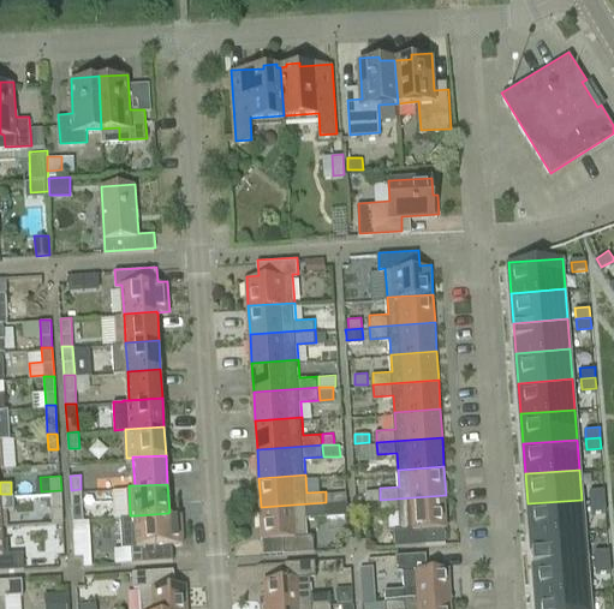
[(604,487),(590,488),(590,499),(606,497),(604,487)]
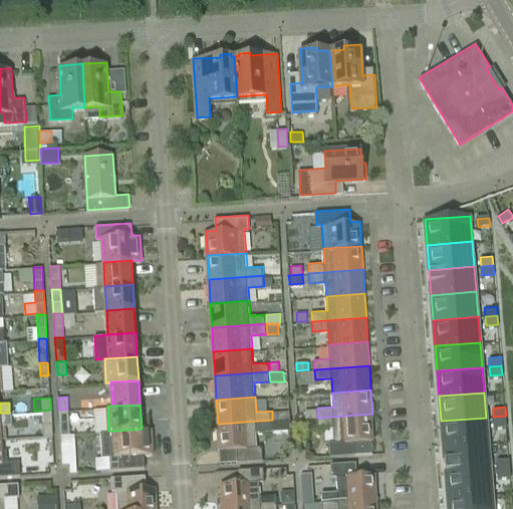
[(306,418),(317,418),(317,408),(305,409),(306,418)]
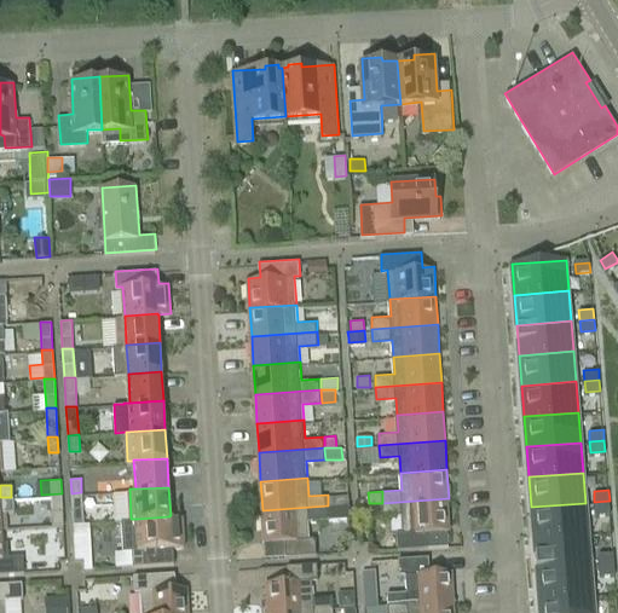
[(81,492),(71,493),(73,524),(84,522),(81,492)]
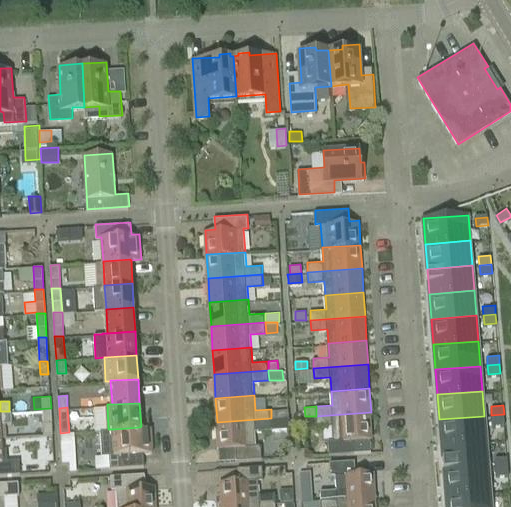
[(51,408),(34,409),(34,410),(33,410),(34,423),(43,422),(44,434),(52,433),(51,408)]
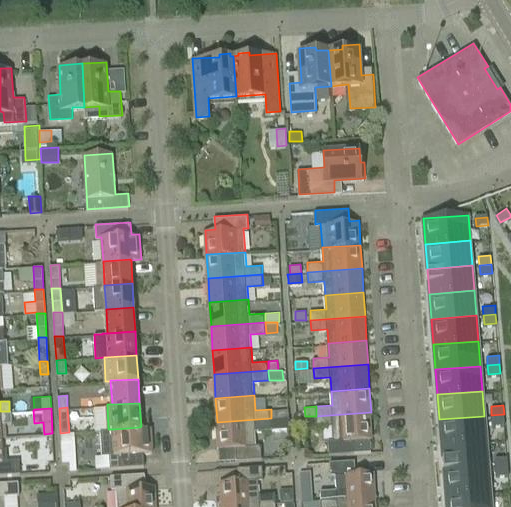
[(286,408),(271,409),(271,418),(289,417),(289,408),(286,408)]
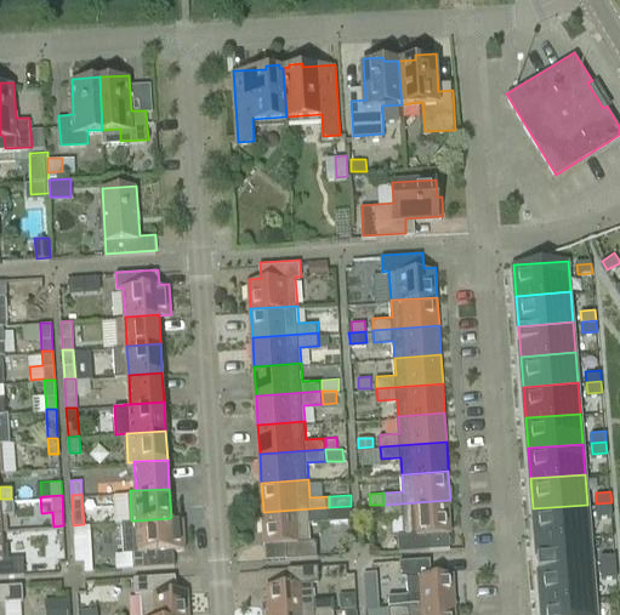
[(11,500),(11,499),(0,499),(0,528),(1,529),(7,529),(7,513),(13,513),(13,500),(11,500)]
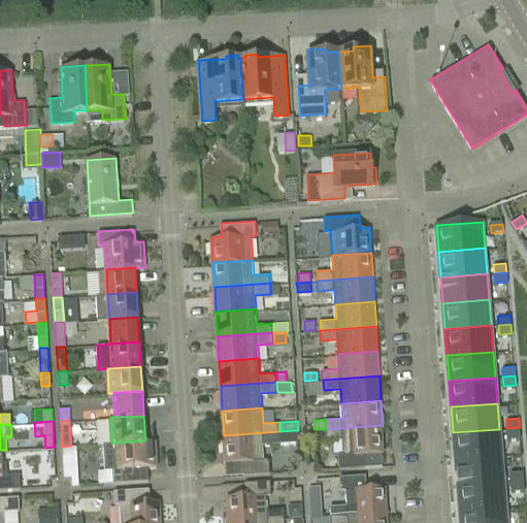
[(383,425),(326,429),(327,439),(343,438),(344,454),(339,454),(339,467),(384,464),(383,451),(384,451),(383,425)]
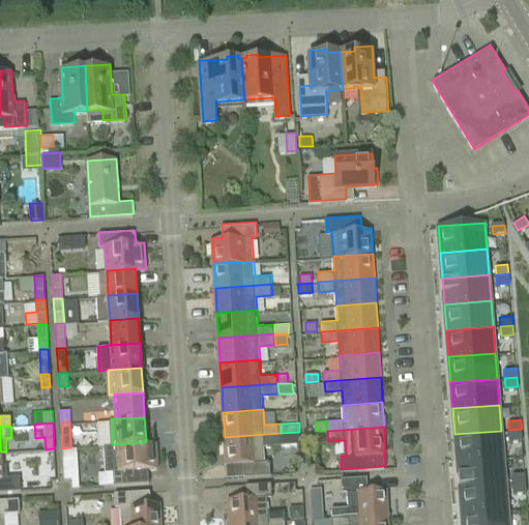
[(522,429),(508,430),(509,439),(522,438),(522,429)]
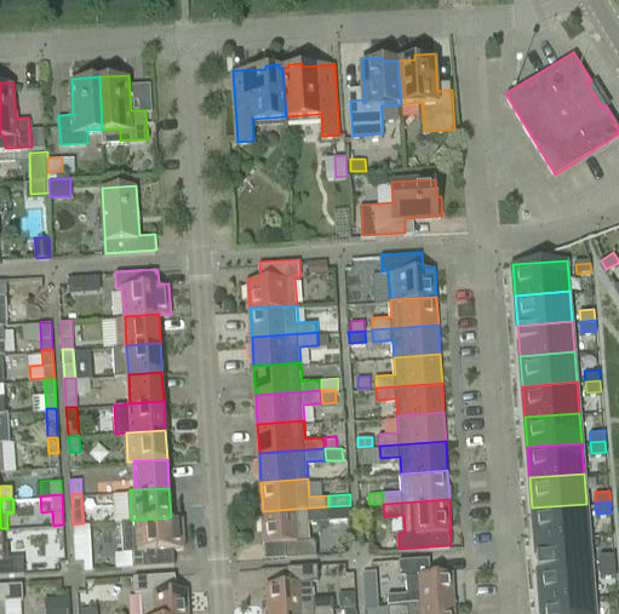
[(370,504),(359,505),(360,517),(384,516),(383,504),(370,504)]
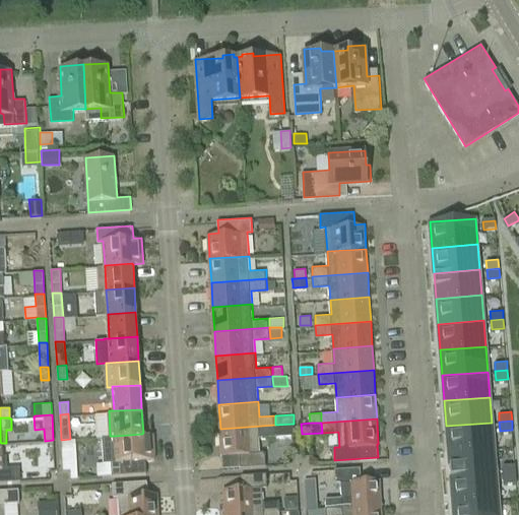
[(448,452),(495,448),(492,423),(446,426),(448,452)]
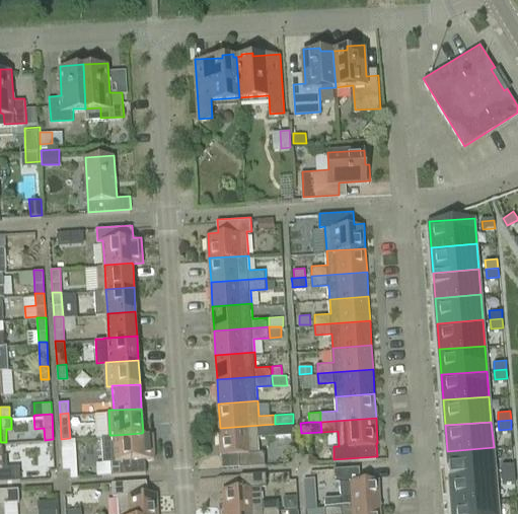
[(275,424),(220,428),(221,453),(239,452),(240,464),(267,463),(266,449),(261,449),(260,435),(276,434),(294,434),(293,425),(293,423),(275,424)]
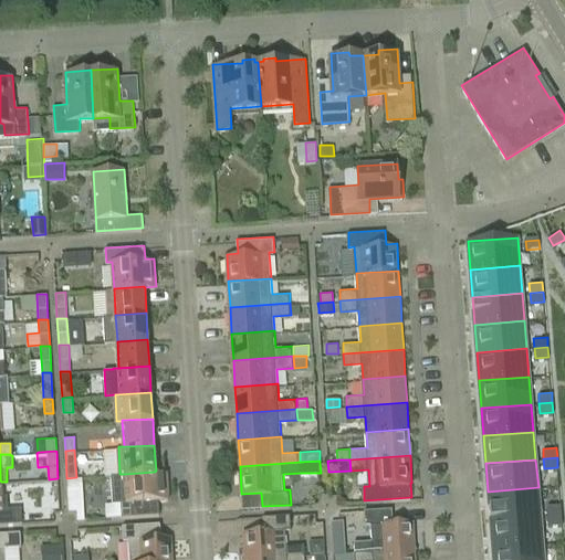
[(125,474),(119,474),(111,475),(113,504),(122,503),(122,515),(160,513),(159,499),(169,498),(167,471),(156,471),(156,472),(155,472),(140,473),(125,474)]
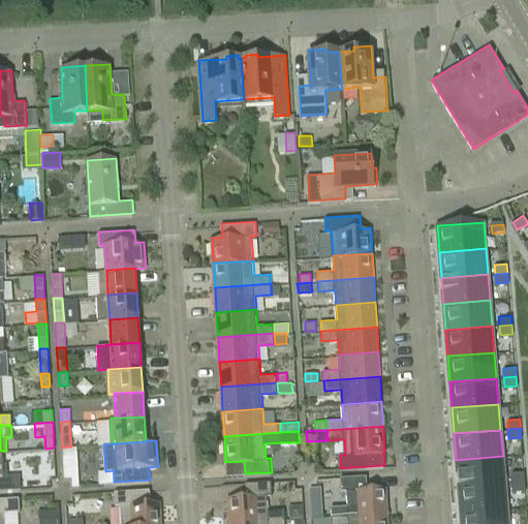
[(0,450),(0,489),(20,488),(19,474),(6,475),(6,464),(2,464),(1,451),(0,450)]
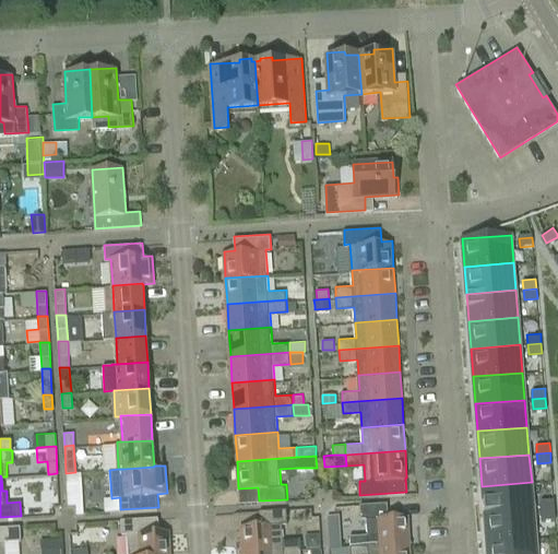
[(485,514),(534,509),(532,482),(482,486),(485,514)]
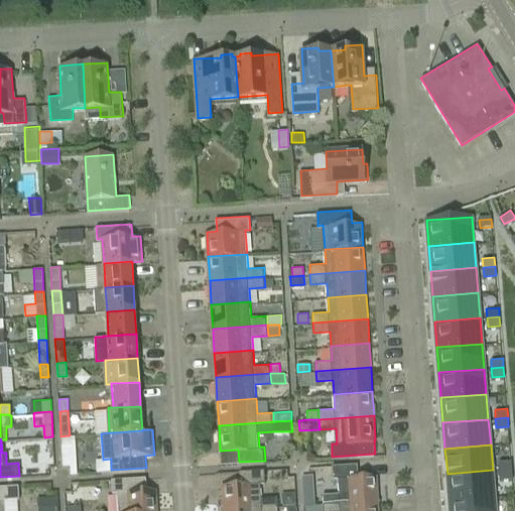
[(511,460),(499,461),(500,469),(512,468),(511,460)]
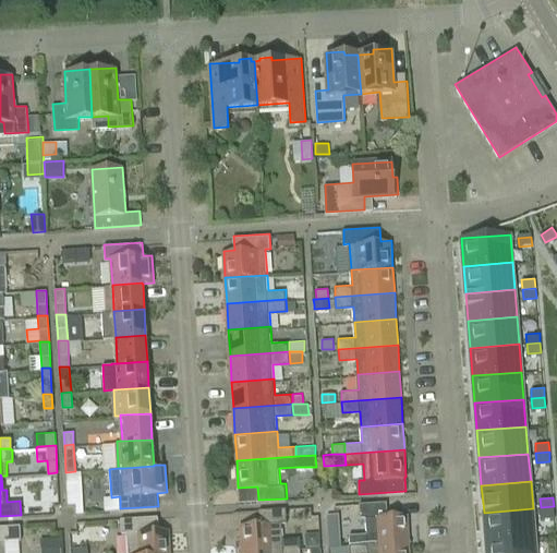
[(350,544),(410,541),(408,514),(388,515),(387,501),(360,503),(361,517),(366,517),(367,532),(350,533),(350,544)]
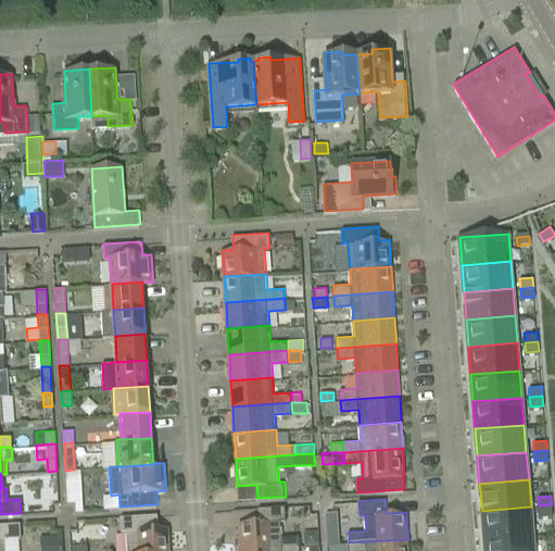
[(552,504),(539,505),(539,515),(552,514),(552,504)]
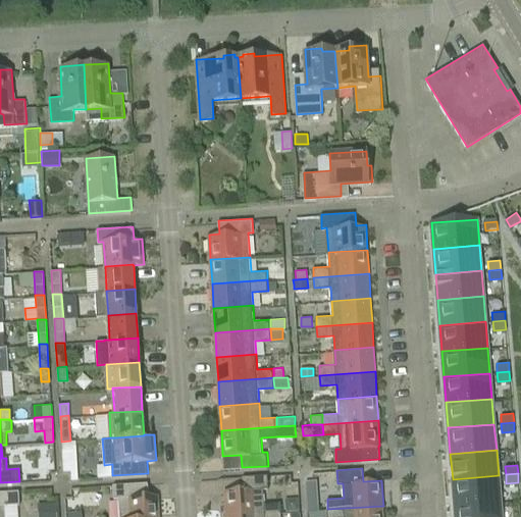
[(226,515),(281,511),(281,502),(265,503),(264,488),(269,487),(268,474),(243,475),(244,488),(224,489),(226,515)]
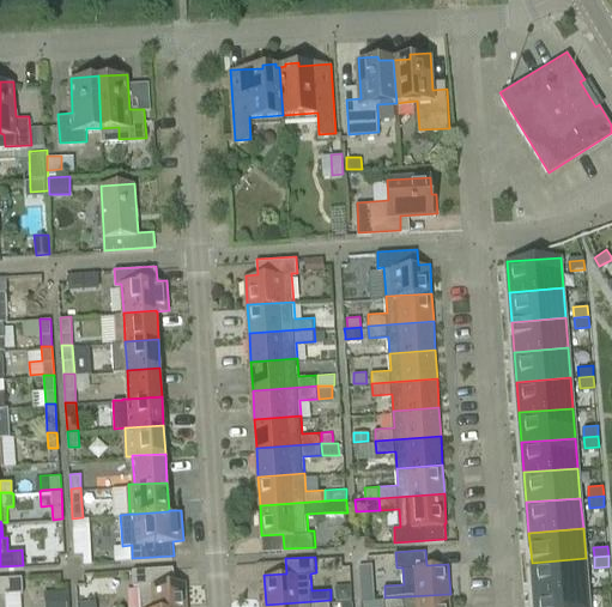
[(534,593),(588,588),(586,558),(532,563),(534,593)]
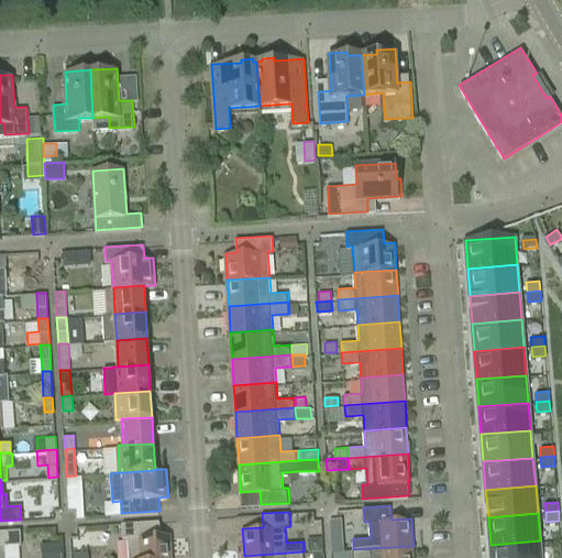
[(172,557),(171,533),(161,534),(160,520),(122,522),(123,537),(129,537),(130,557),(172,557)]
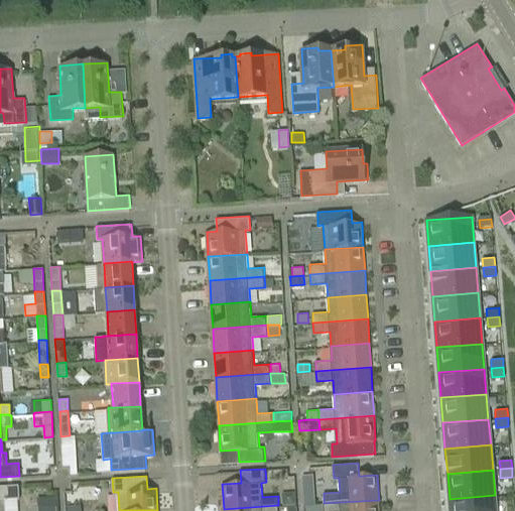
[(0,510),(5,510),(5,498),(18,498),(18,484),(0,485),(0,510)]
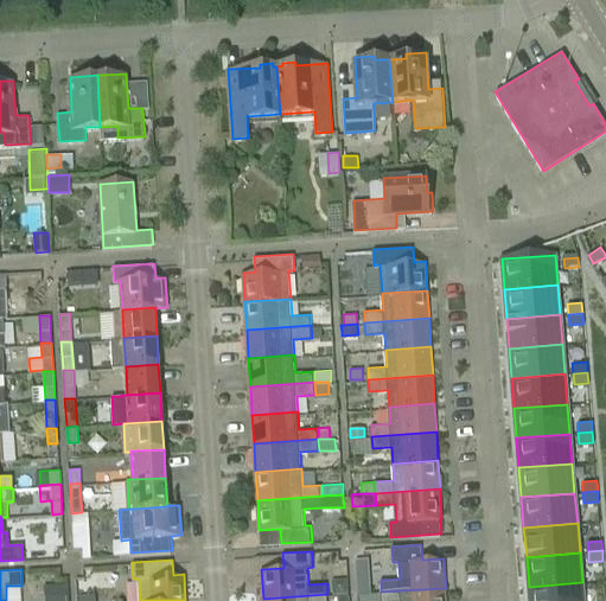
[(333,594),(348,593),(346,577),(340,579),(332,588),(333,594)]
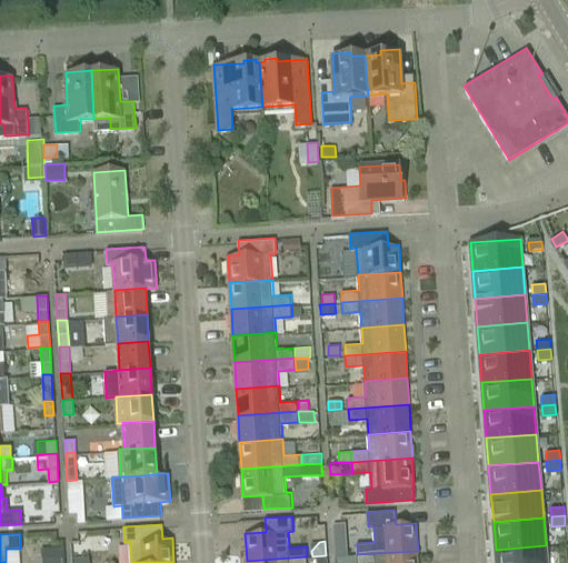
[(43,562),(63,562),(62,545),(43,546),(43,562)]
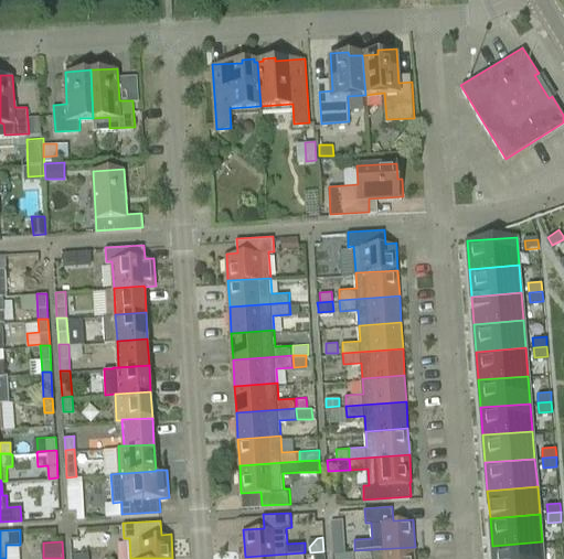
[(492,558),(542,558),(542,541),(492,546),(492,558)]
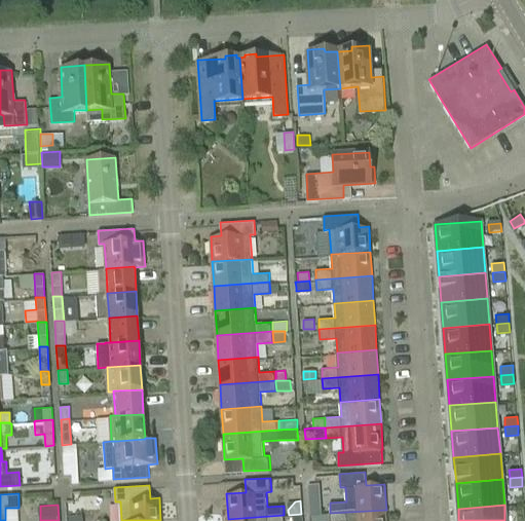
[(386,520),(386,510),(330,513),(330,520),(386,520)]
